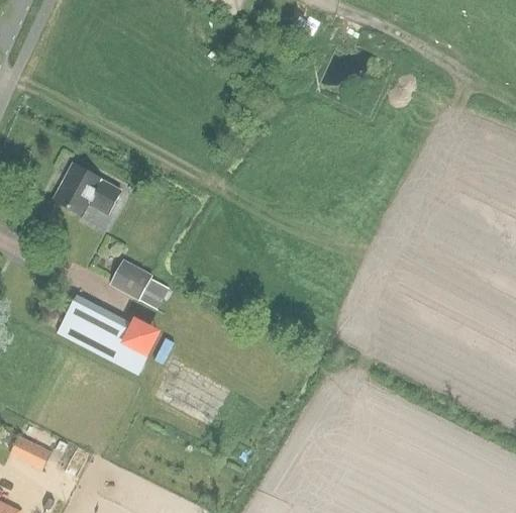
[(213,0),(235,12),(241,0),(213,0)]
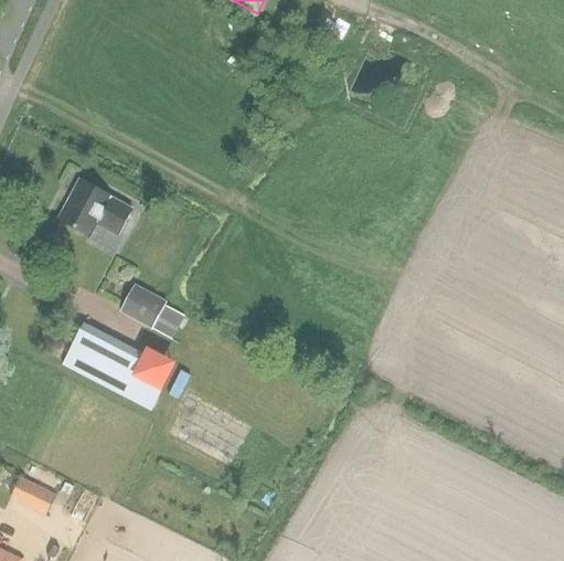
[(289,0),(284,10),(338,40),(351,16),(323,0),(289,0)]
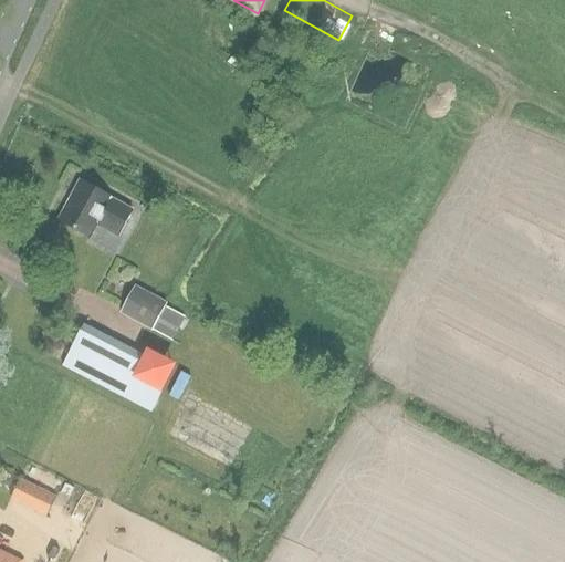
[(86,236),(94,221),(117,233),(131,209),(107,196),(108,195),(79,179),(71,193),(73,194),(59,220),(86,236)]
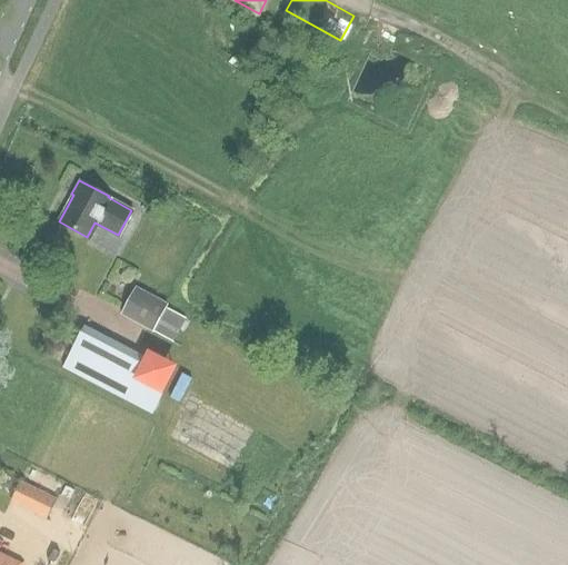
[(135,285),(120,311),(172,338),(185,315),(165,305),(167,301),(135,285)]
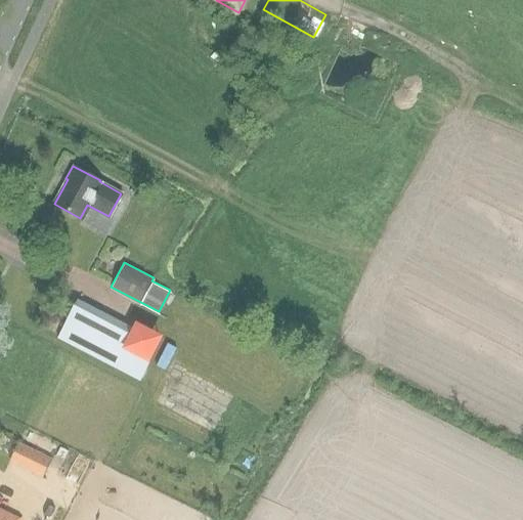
[(124,349),(135,326),(78,297),(58,334),(141,377),(148,362),(124,349)]
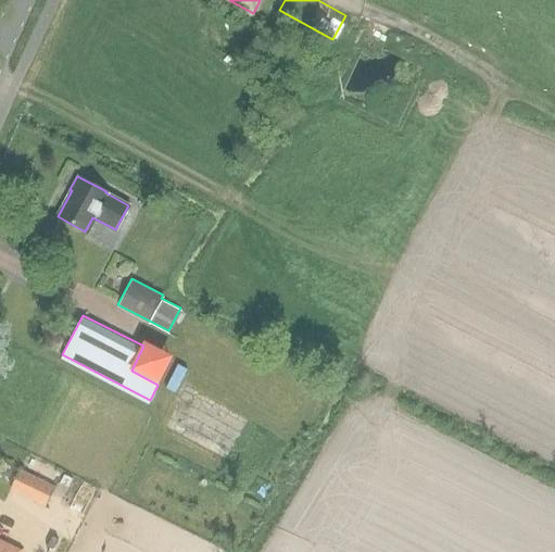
[(12,486),(46,504),(55,486),(22,467),(12,486)]
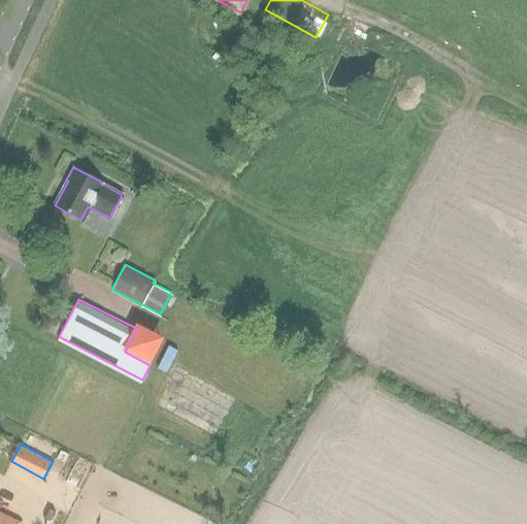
[(0,511),(0,523),(20,523),(22,521),(0,511)]
